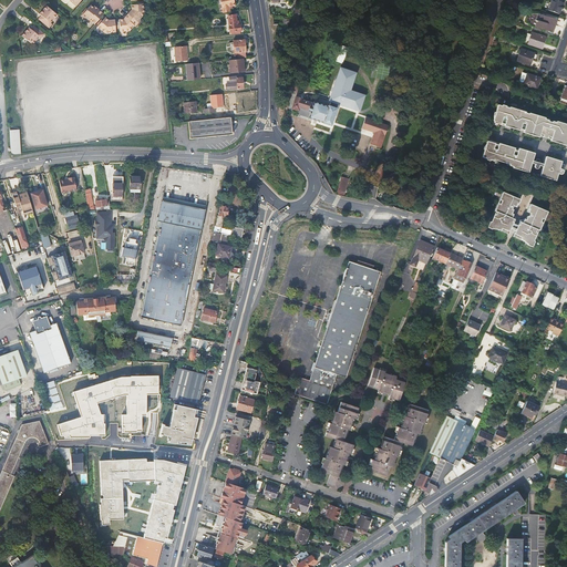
[(228,7),(230,6),(234,6),(232,0),(219,0),(223,12),(228,11),(228,10),(228,7)]
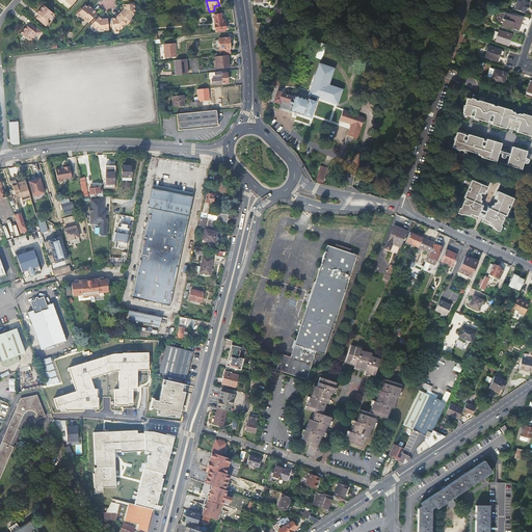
[(517,0),(514,10),(525,15),(529,3),(519,0),(517,0)]
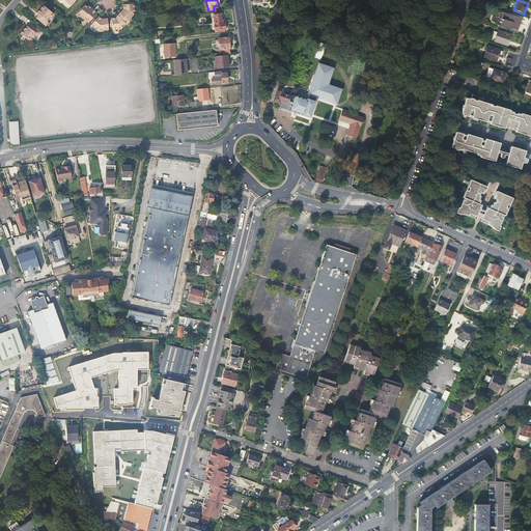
[(123,9),(119,14),(129,22),(132,19),(130,18),(134,12),(134,3),(126,4),(122,4),(123,9)]
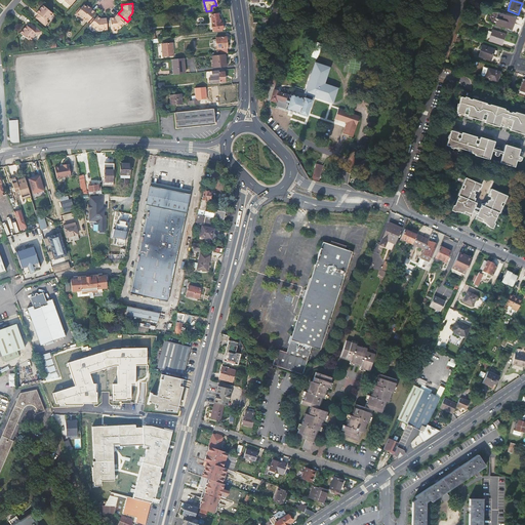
[(52,13),(43,5),(36,13),(38,14),(42,17),(39,21),(45,26),(48,23),(46,22),(52,13)]
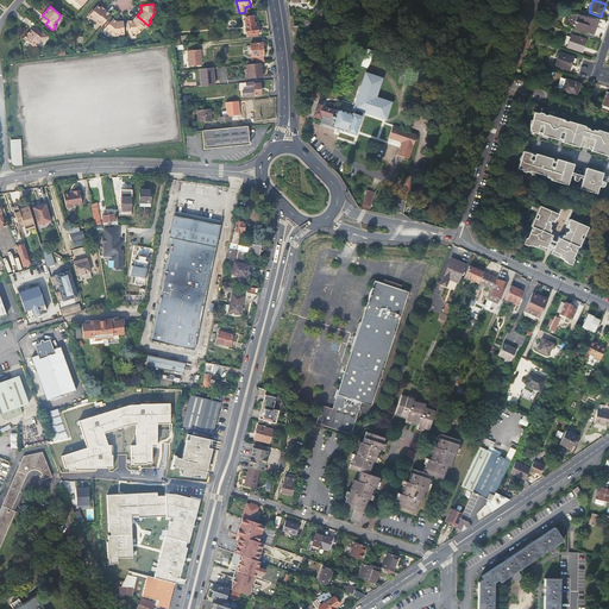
[(108,19),(110,17),(111,16),(105,10),(104,12),(100,8),(96,6),(88,17),(95,23),(95,22),(101,26),(108,19)]
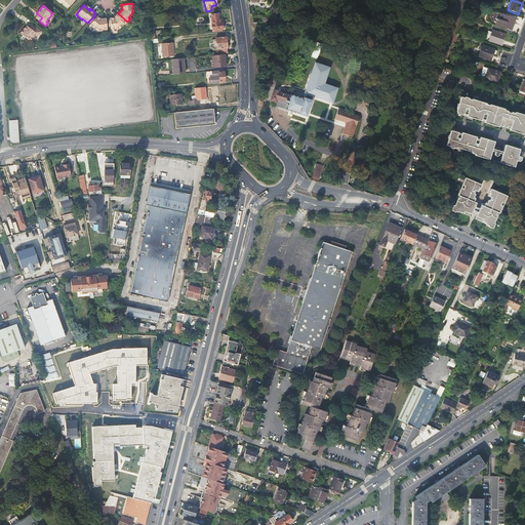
[(127,22),(118,13),(115,17),(110,18),(110,21),(111,29),(119,29),(123,24),(125,25),(127,22)]
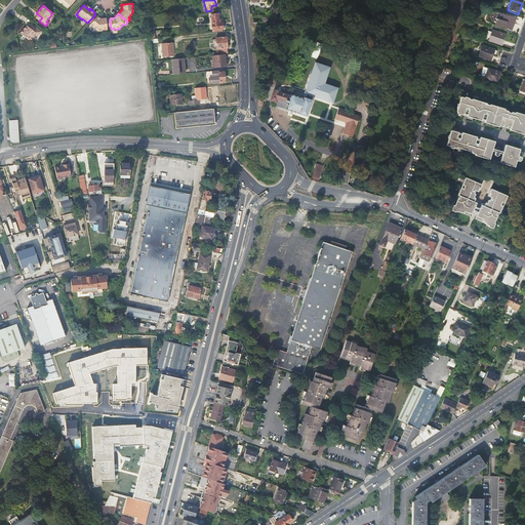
[(498,13),(496,19),(498,19),(496,25),(512,31),(514,26),(512,25),(514,18),(498,13)]
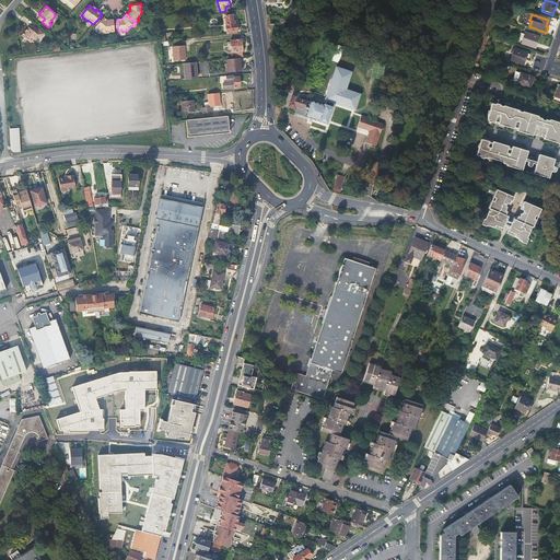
[(236,31),(237,31),(236,25),(235,25),(233,25),(233,21),(232,15),(225,15),(226,32),(228,35),(237,34),(236,31)]
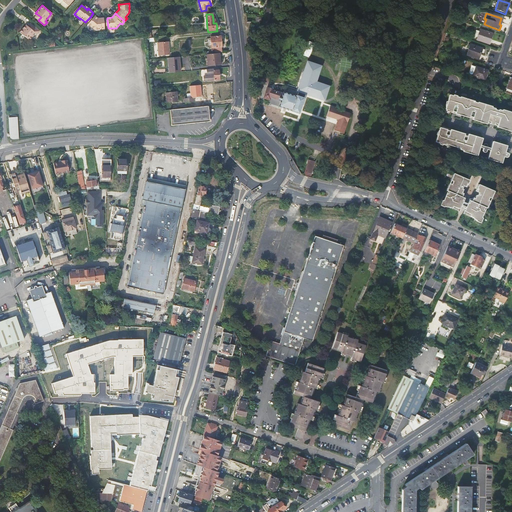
[(95,16),(93,18),(88,23),(94,29),(100,29),(101,31),(105,30),(104,21),(103,18),(98,19),(95,16)]
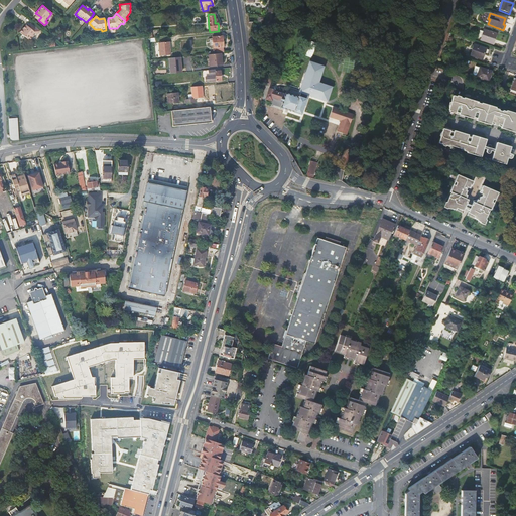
[(28,26),(26,25),(20,32),(29,40),(35,33),(37,34),(40,31),(34,26),(31,29),(28,26)]
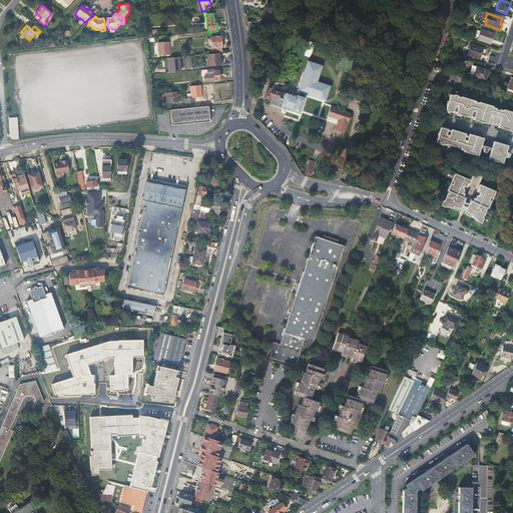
[(479,39),(490,43),(493,34),(482,30),(479,39)]
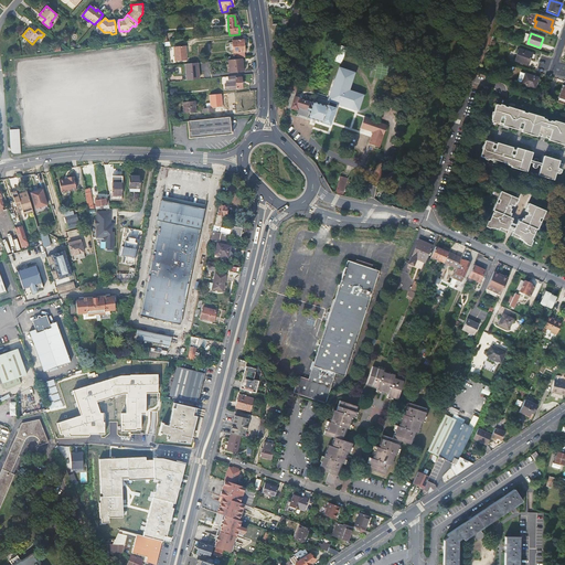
[(234,53),(244,52),(243,40),(232,41),(232,43),(227,43),(227,53),(233,52),(233,53),(234,53)]
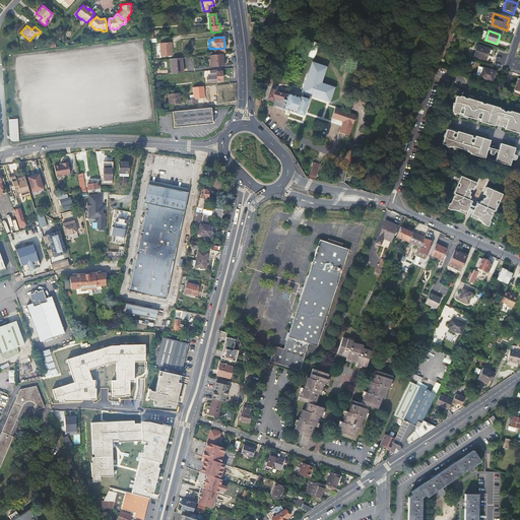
[(161,57),(172,56),(171,43),(159,44),(161,57)]
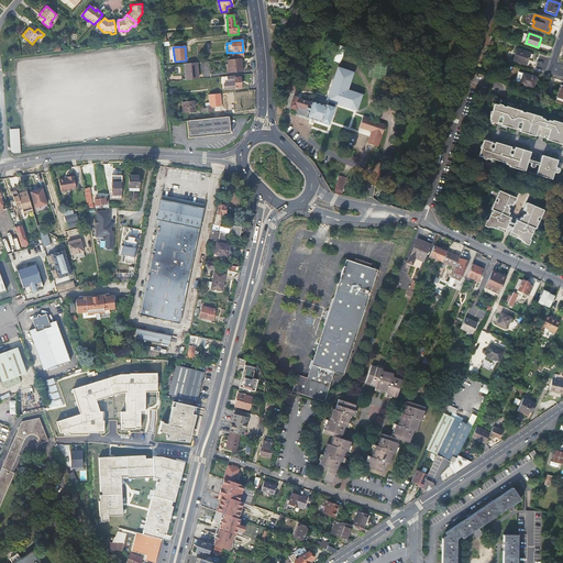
[(529,65),(531,58),(529,58),(530,53),(518,48),(515,59),(529,65)]
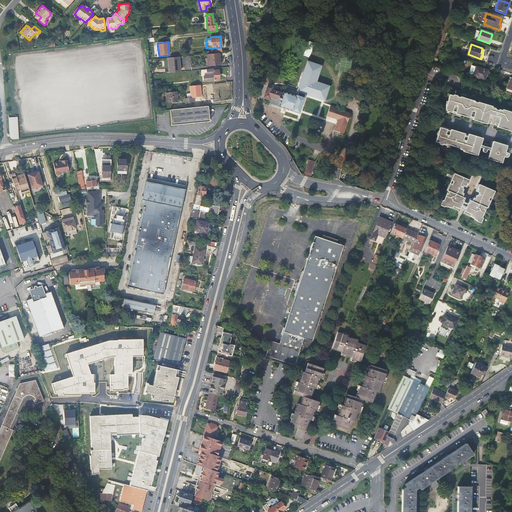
[(218,53),(207,54),(208,66),(220,65),(220,60),(219,60),(218,53)]
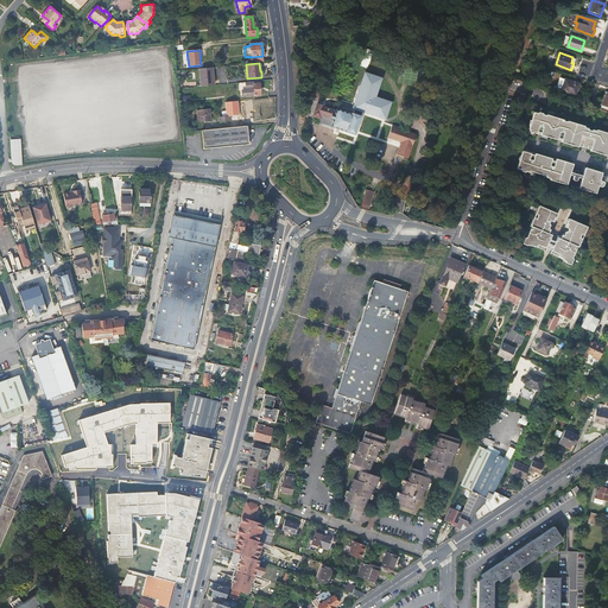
[(215,86),(213,68),(201,69),(202,87),(215,86)]
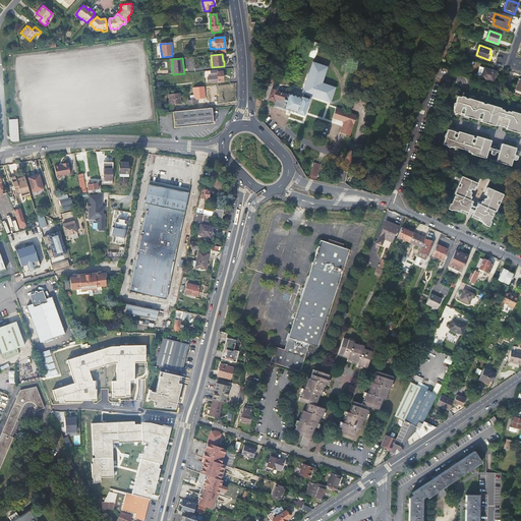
[(296,114),(304,116),(311,96),(333,104),(338,90),(325,84),(330,69),(316,64),(305,94),(304,98),(302,98),(301,99),(288,94),(288,95),(272,89),(269,99),(275,102),(274,104),(283,108),(284,108),(296,113),(296,114)]
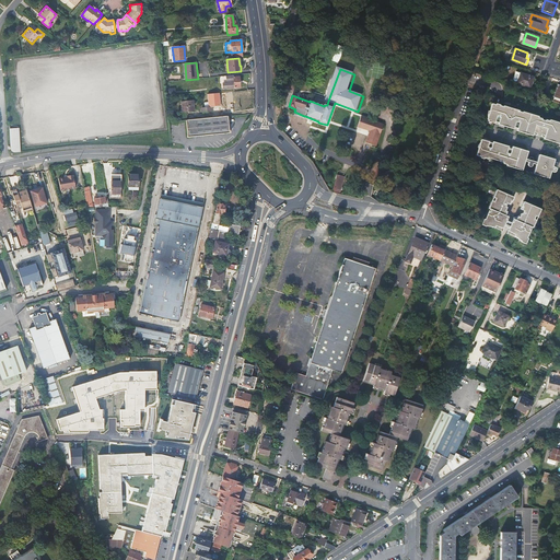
[(534,78),(522,73),(518,83),(531,88),(534,78)]
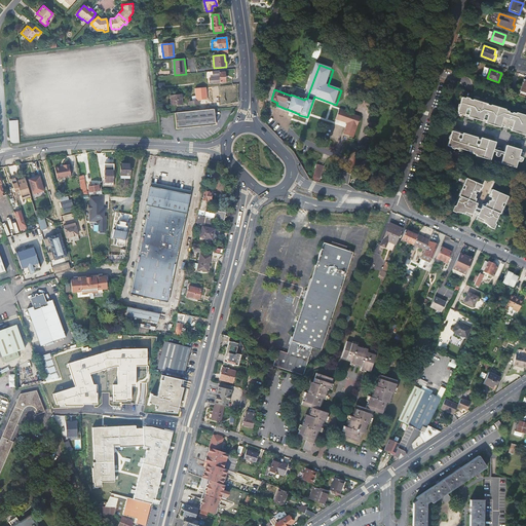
[(225,82),(224,72),(223,71),(212,72),(213,78),(209,79),(209,83),(219,82),(219,83),(225,82)]
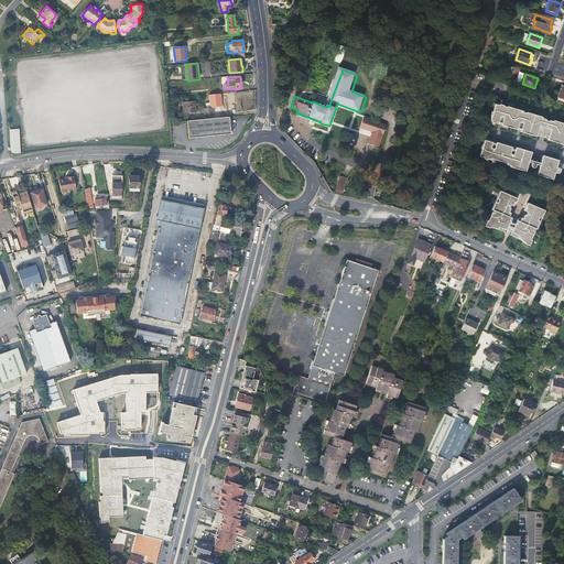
[(210,108),(202,109),(202,112),(214,111),(213,108),(221,107),(220,94),(208,95),(210,108)]
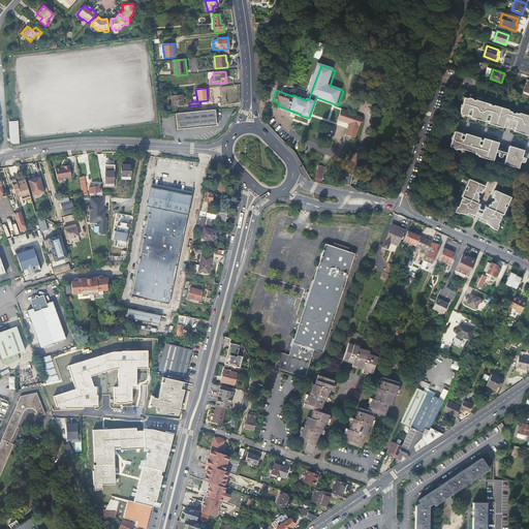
[(468,112),(468,111),(470,111),(470,109),(472,110),(472,111),(471,113),(475,115),(476,113),(481,115),(481,116),(486,118),(486,116),(488,117),(489,115),(491,116),(490,117),(489,119),(503,124),(504,121),(515,124),(514,127),(527,132),(528,129),(528,112),(519,110),(519,111),(516,110),(516,111),(511,110),(512,109),(509,107),(509,106),(495,101),(494,102),(491,101),(491,100),(489,99),(476,95),(476,97),(473,96),(473,94),(466,92),(461,110),(468,112)]
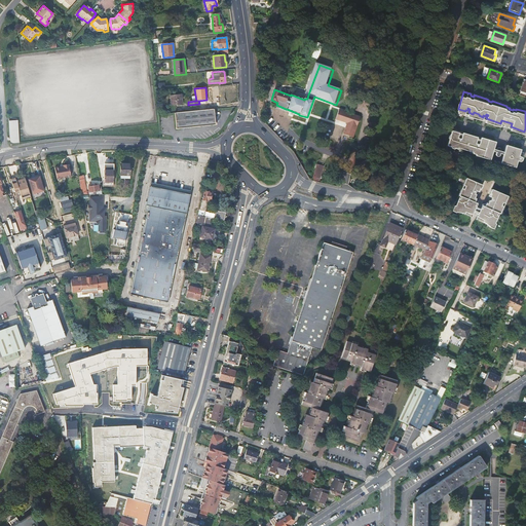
[(181,95),(170,96),(171,106),(182,105),(181,95)]
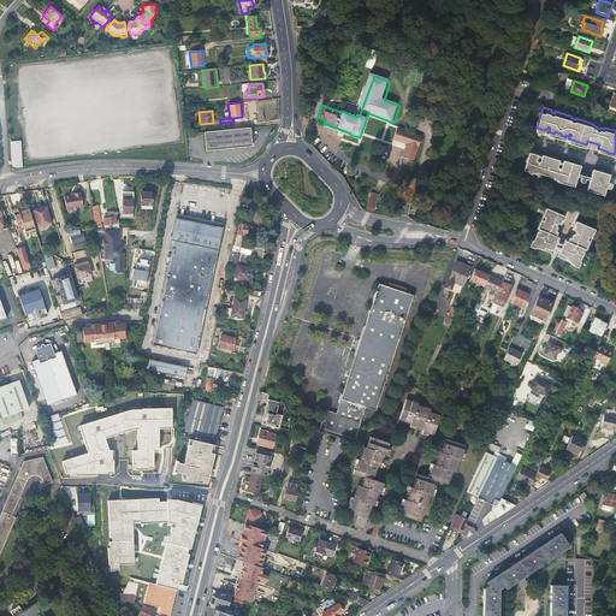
[(253,147),(250,128),(229,130),(205,132),(206,152),(253,147)]
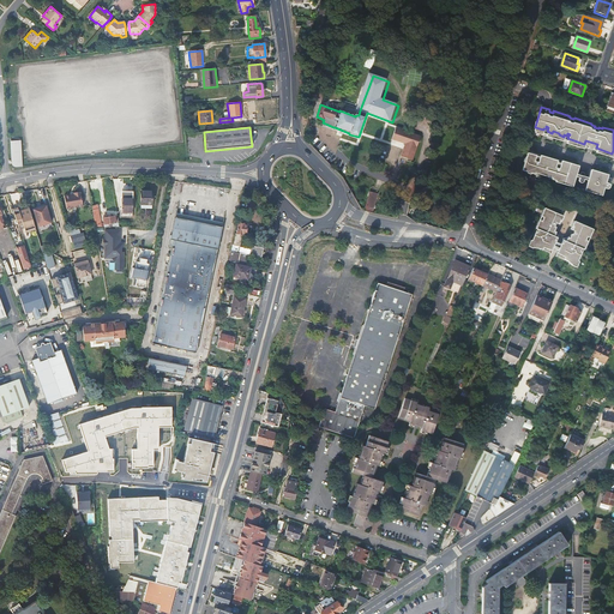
[(420,138),(396,128),(391,140),(405,145),(401,157),(411,162),(420,138)]
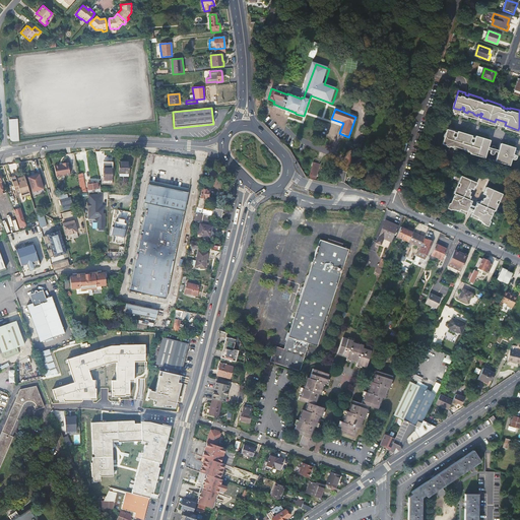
[(18,140),(16,118),(7,119),(9,138),(10,140),(13,141),(17,140),(18,140)]
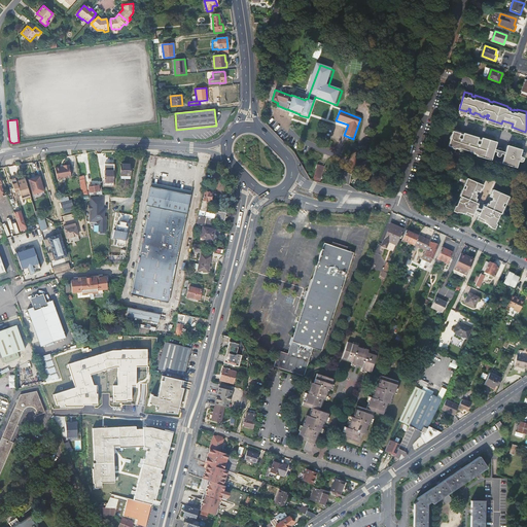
[(491,155),(494,147),(494,145),(497,138),(483,134),(482,136),(481,138),(479,137),(480,135),(478,135),(479,133),(473,132),(473,134),(468,132),(468,130),(464,129),(463,130),(462,130),(461,132),(459,131),(460,129),(461,128),(454,126),(448,142),(455,144),(456,143),(459,145),(459,144),(473,148),(473,149),(477,150),(477,151),(491,155)]
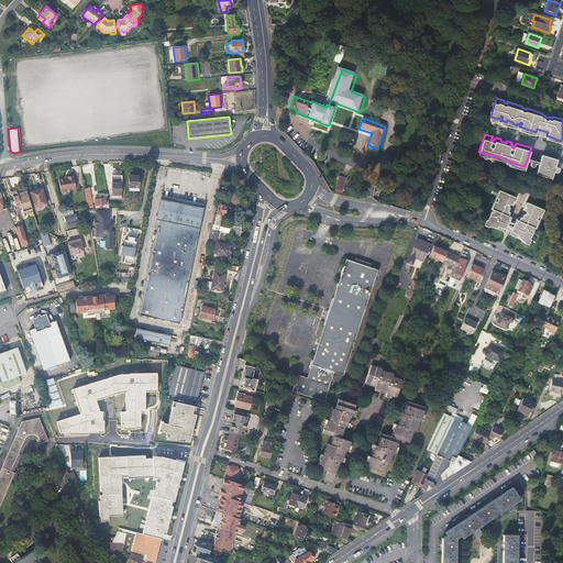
[(539,158),(538,161),(536,169),(550,175),(552,168),(555,169),(556,168),(556,167),(558,164),(560,158),(555,157),(556,156),(541,151),(539,158)]
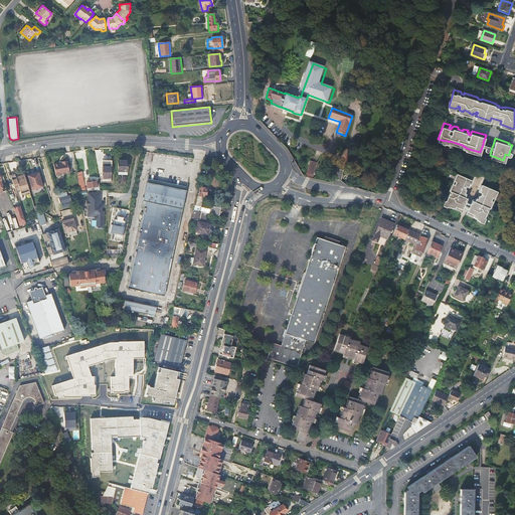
[(129,172),(129,159),(119,159),(119,172),(129,172)]
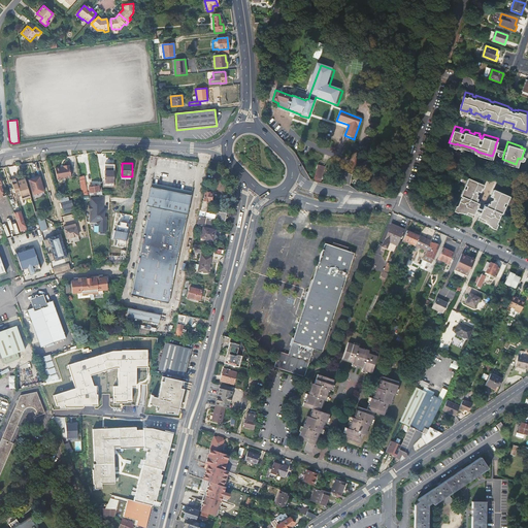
[(62,177),(62,178),(71,177),(69,164),(63,165),(64,167),(61,167),(60,166),(55,167),(57,178),(62,177)]
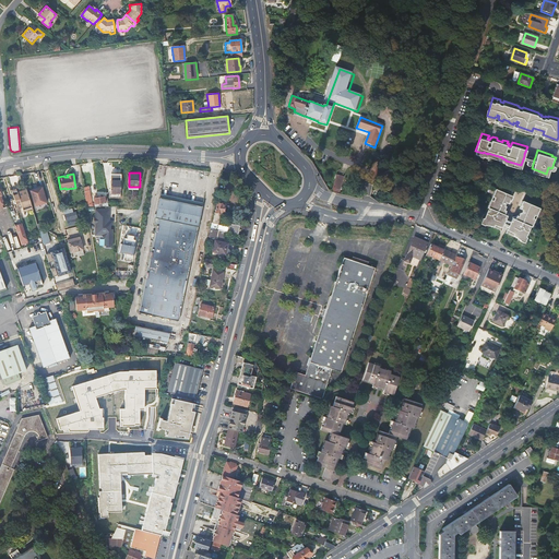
[(337,176),(332,192),(340,194),(344,178),(337,176)]
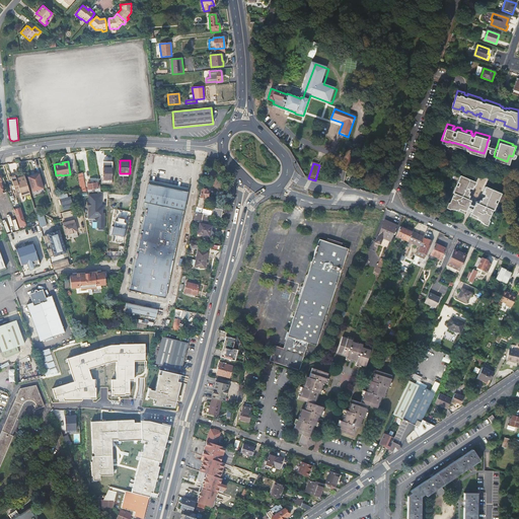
[(112,177),(113,166),(101,165),(101,177),(112,177)]
